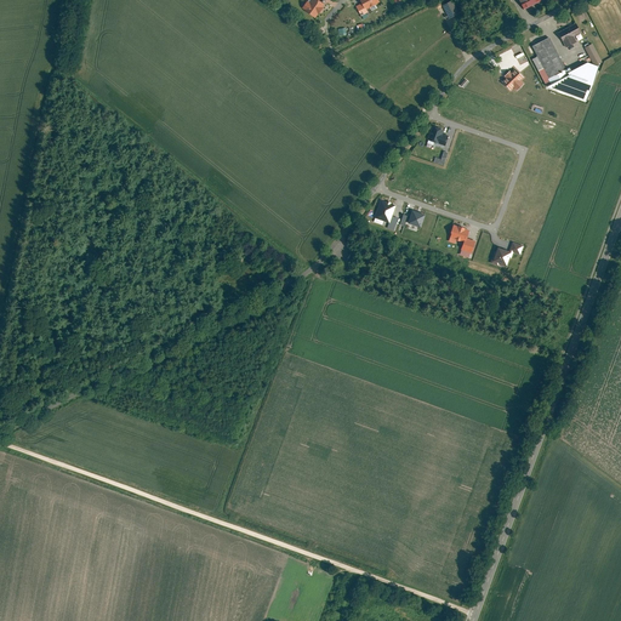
[(313,18),(324,4),(317,0),(305,0),(300,7),(313,18)]
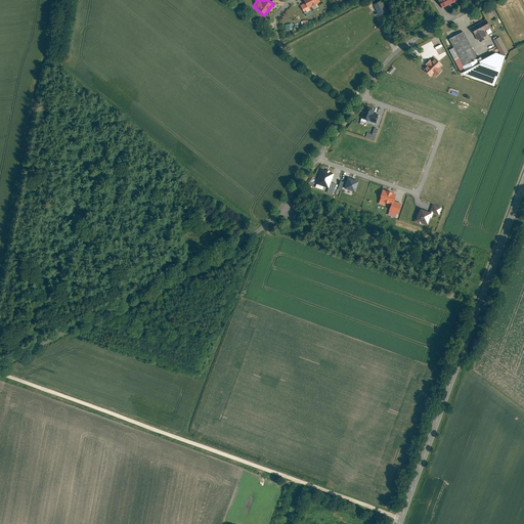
[(310,9),(309,7),(319,2),(318,0),(303,0),(305,2),(299,5),(304,13),(305,12),(306,15),(310,13),(308,10),(310,9)]
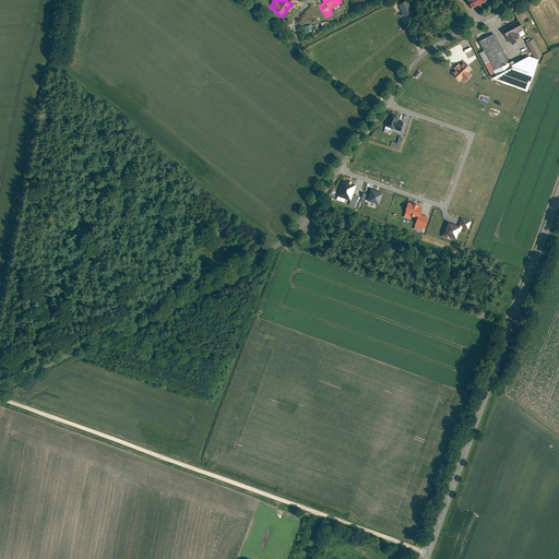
[(518,21),(502,28),(510,43),(519,38),(516,33),(522,30),(518,21)]
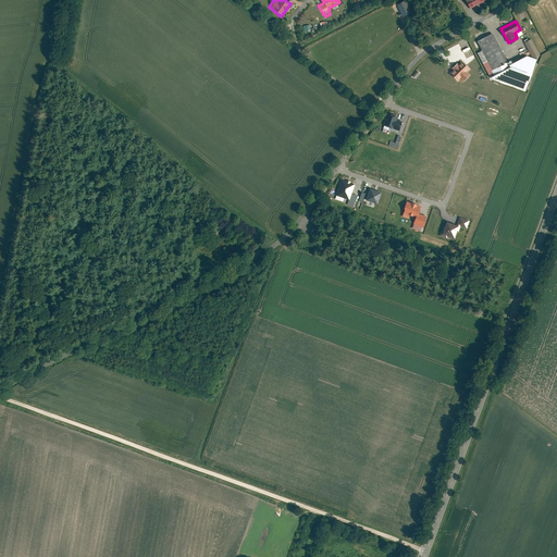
[(496,69),(498,73),(509,67),(492,33),(477,40),(481,50),(477,52),(482,63),(486,61),(492,71),(496,69)]
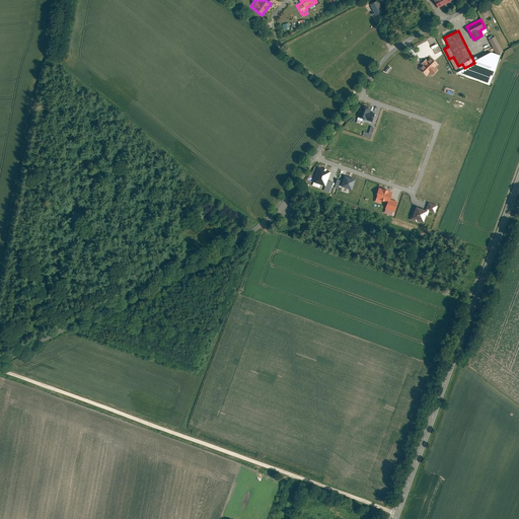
[(502,51),(495,36),(489,40),(496,54),(502,51)]
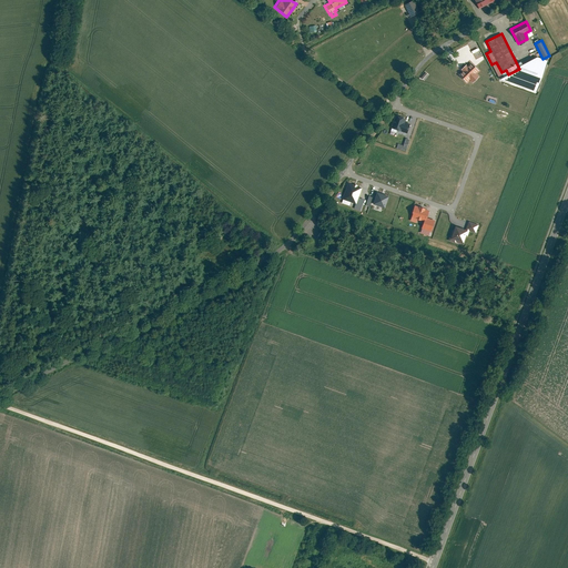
[(548,61),(536,57),(519,67),(520,69),(501,80),(536,92),(548,61)]
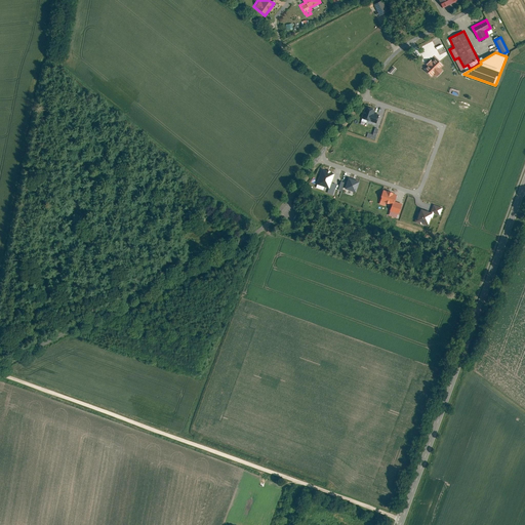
[(443,66),(434,56),(421,68),(432,78),(434,75),(436,78),(443,71),(441,68),(443,66)]
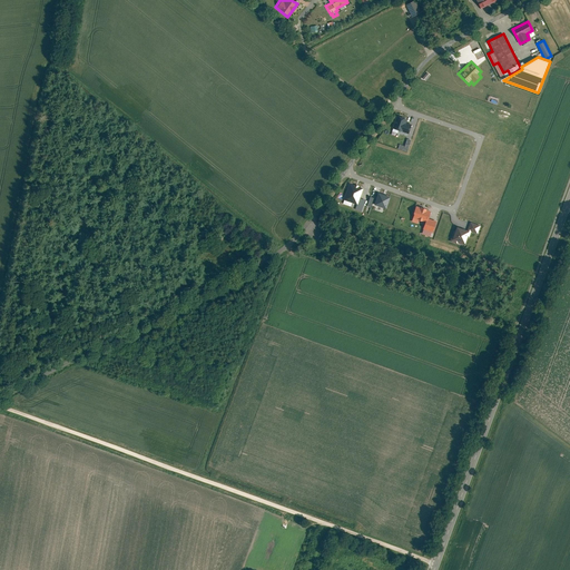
[(406,120),(396,117),(392,129),(409,135),(412,126),(405,124),(406,120)]
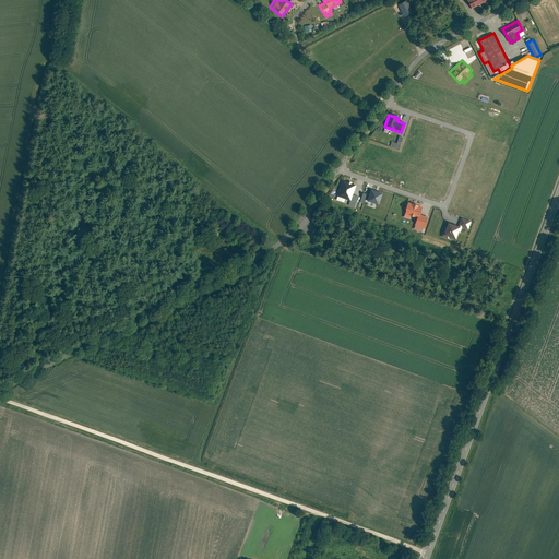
[(403,138),(400,137),(397,144),(392,142),(390,146),(399,150),(403,138)]
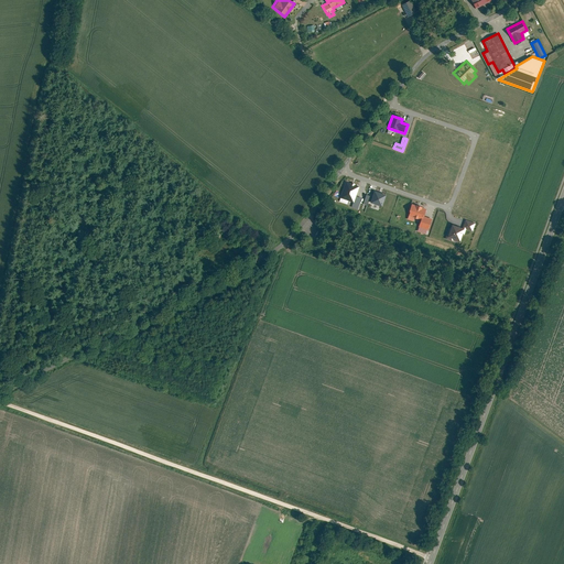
[(359,186),(344,181),(338,199),(353,204),(353,206),(357,208),(360,198),(356,197),(359,186)]
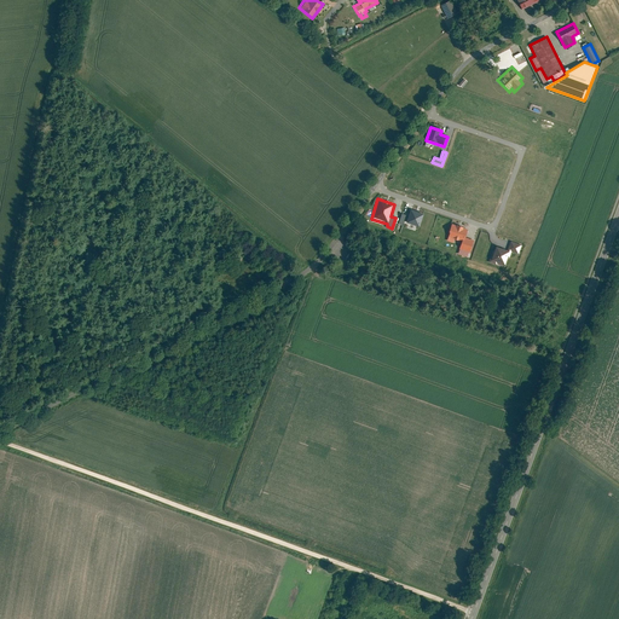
[(423,214),(411,210),(406,223),(418,227),(423,214)]
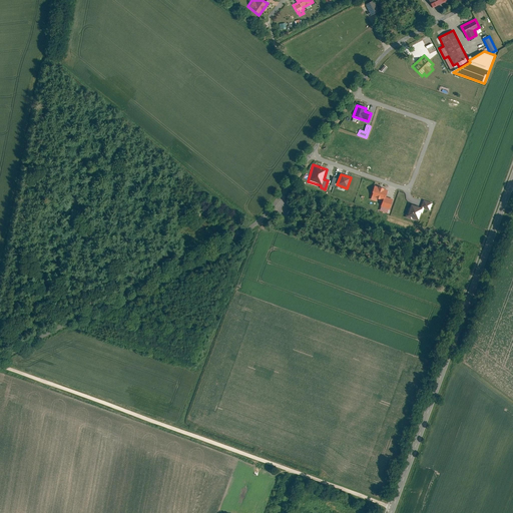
[(388,189),(374,185),(369,199),(375,201),(376,198),(383,200),(381,205),(390,207),(392,199),(386,197),(388,189)]
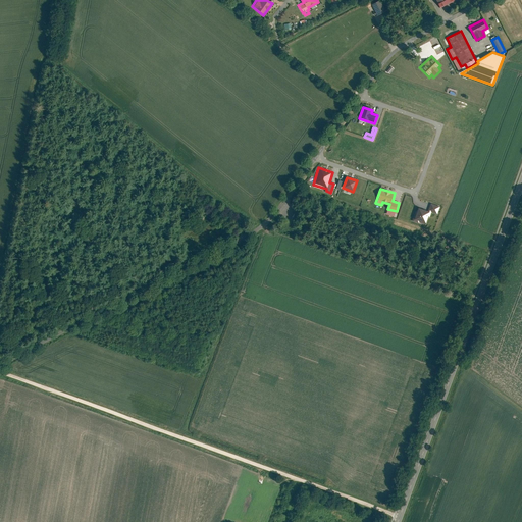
[(439,207),(430,204),(427,212),(419,209),(415,218),(425,222),(428,212),(436,215),(439,207)]
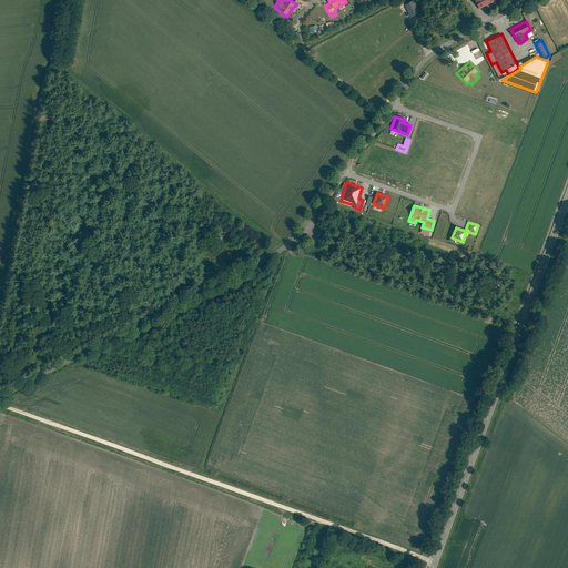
All buildings are outlined.
